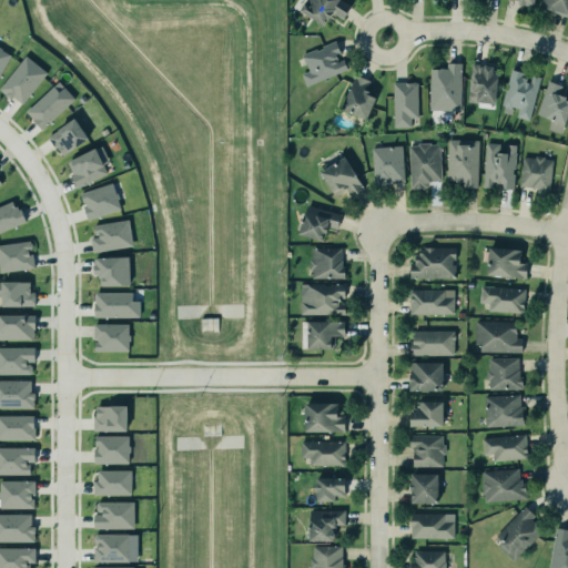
[(344,19),(352,3),(344,0),(306,0),(301,12),(325,24),(331,13),(344,19)]
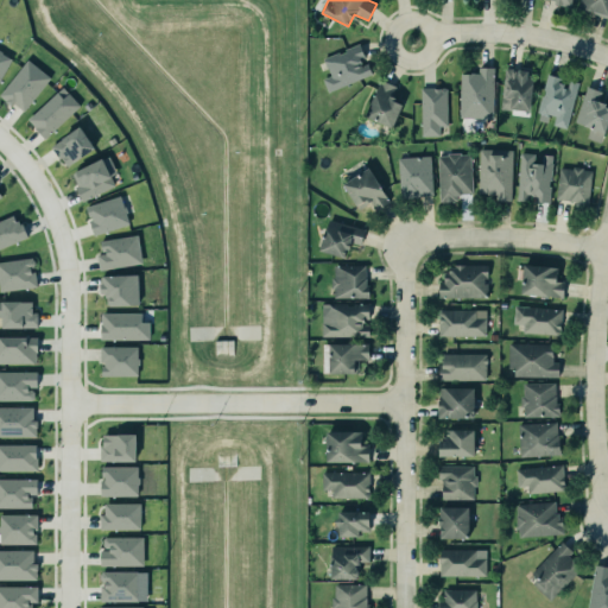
[(606,17),(607,8),(607,0),(576,0),(575,5),(581,6),(580,8),(606,17)]
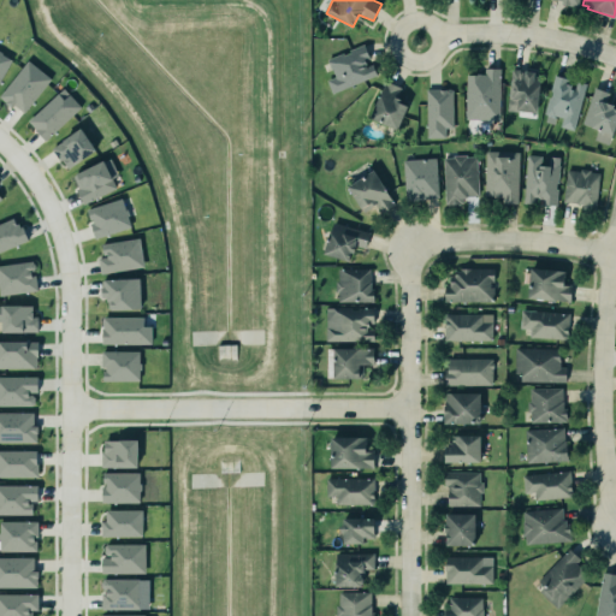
[(325,58),(341,52),(342,53),(348,51),(347,49),(362,42),(368,57),(363,58),(365,61),(362,63),(363,65),(371,63),(374,75),(331,93),(325,80),(333,76),(331,67),(330,67),(325,58)]
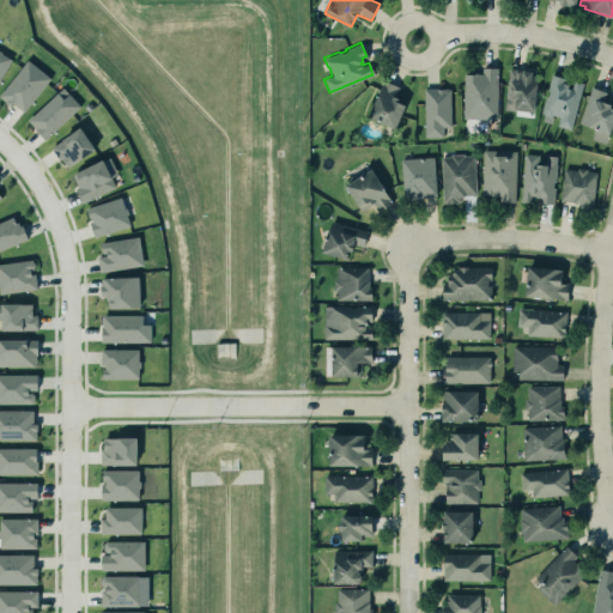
[(0,83),(11,58),(0,52),(0,83)]
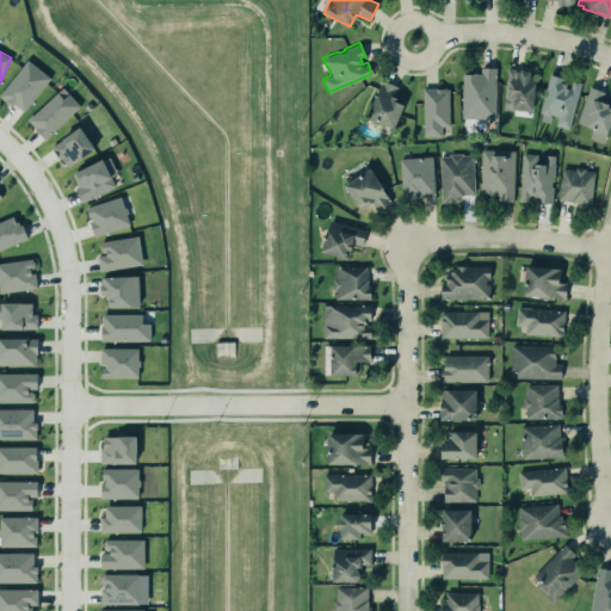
[(0,96),(23,113),(50,78),(28,60),(0,94),(0,96)]
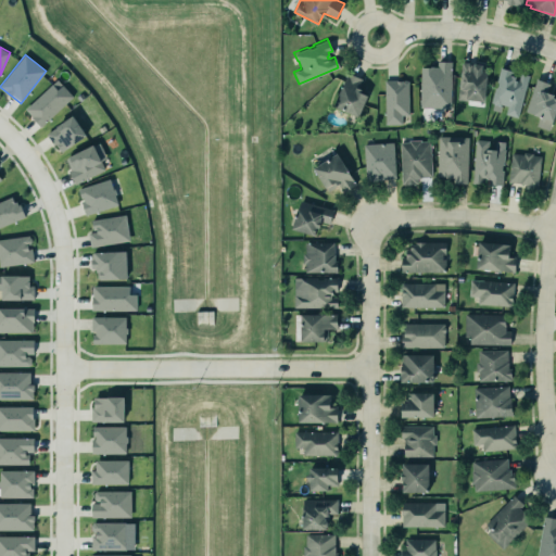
[(437,60),(450,60),(449,108),(418,106),(419,66),(429,66),(428,65),(431,65),(432,66),(436,66),(437,60)]
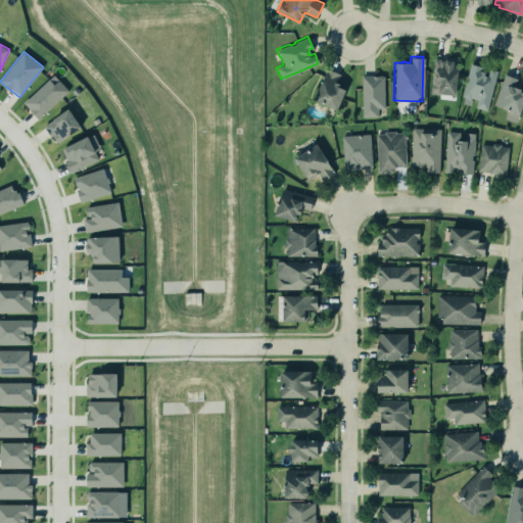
[(433,57),(428,93),(437,94),(438,92),(454,93),(457,63),(453,63),(453,59),(433,57)]
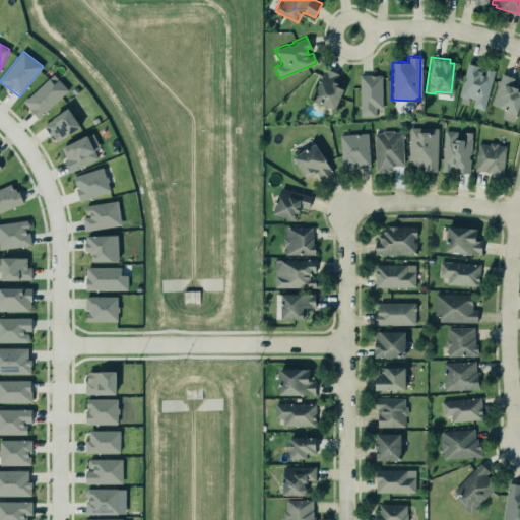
[(466,62),(458,95),(466,98),(466,96),(473,99),(471,106),(482,110),(494,69),(490,68),(484,67),(482,73),(480,73),(480,70),(478,69),(478,65),(472,63),(466,62)]
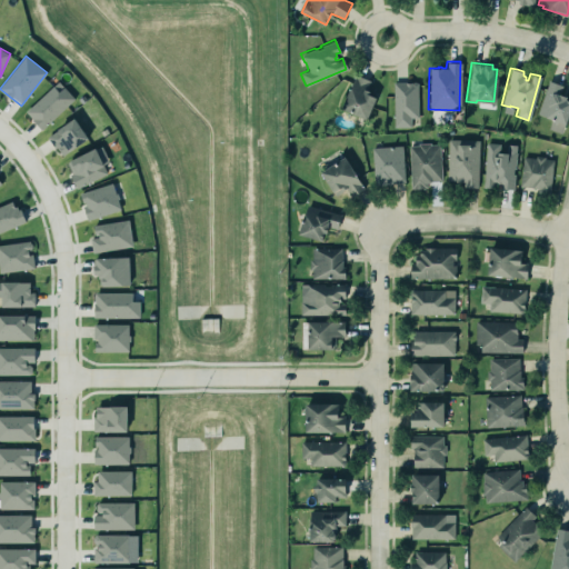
[(339,107),(365,118),(375,96),(366,92),(368,89),(366,88),(369,80),(355,73),(339,107)]
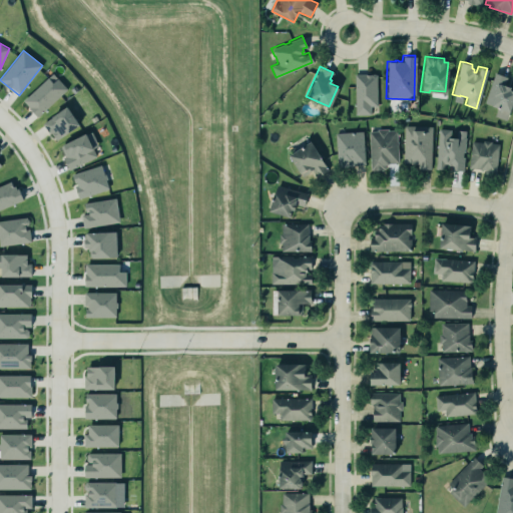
[(493,71),(506,75),(504,83),(509,85),(509,88),(512,89),(512,97),(505,119),(493,114),(496,106),(484,101),(493,71)]
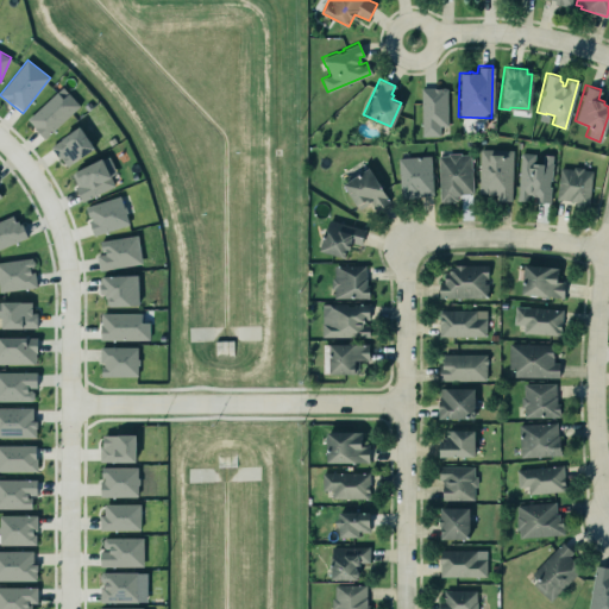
[(45,139),(81,106),(63,87),(27,119),(45,139)]
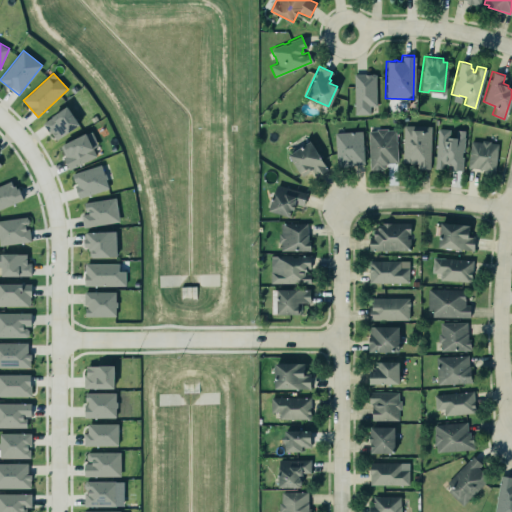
[(377,74),(377,107),(370,107),(369,115),(353,116),(353,73),(377,74)]
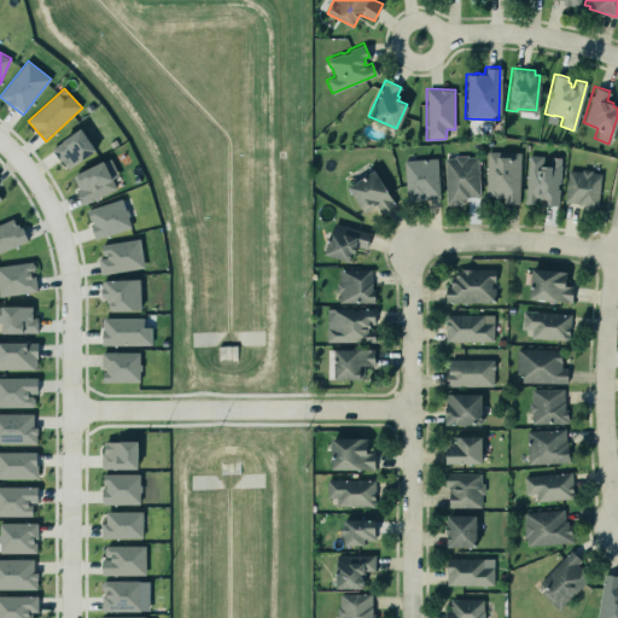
[(52,146),(65,169),(97,152),(83,129),(52,146)]
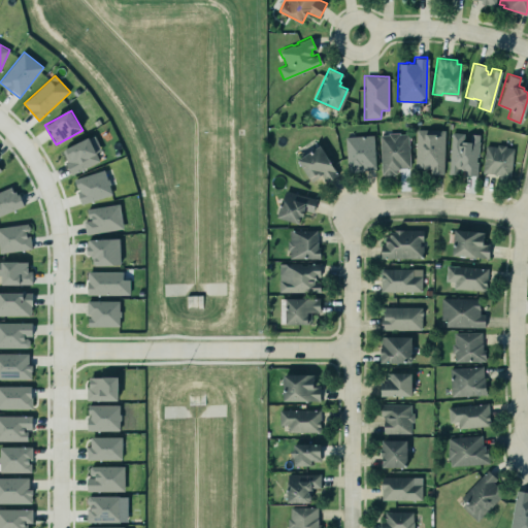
[(415,129),(442,130),(441,173),(431,173),(431,168),(420,167),(420,166),(415,166),(415,129)]
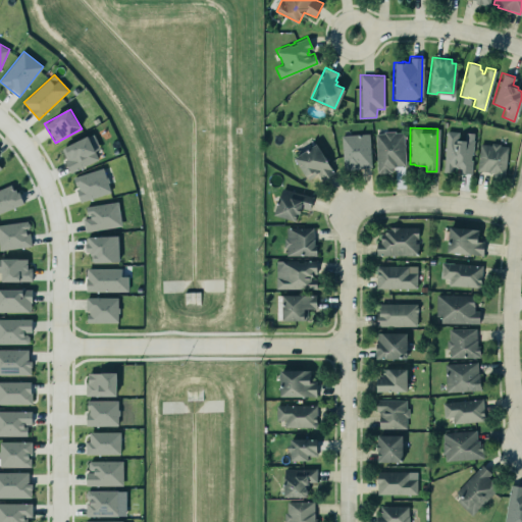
[(445,171),(459,171),(459,173),(472,174),(474,134),(465,133),(465,140),(459,140),(459,132),(447,131),(445,171)]
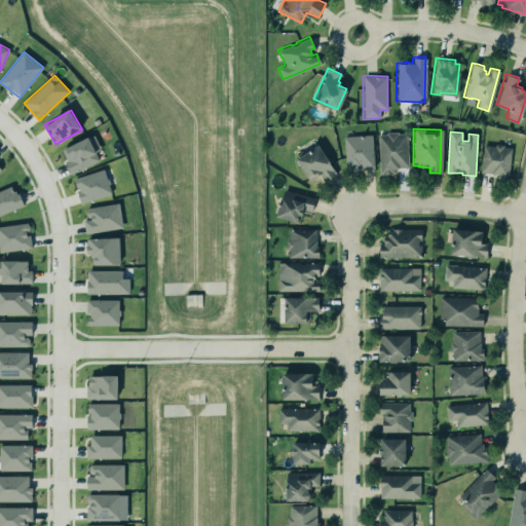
[(379,175),(396,175),(395,167),(408,167),(407,134),(379,134),(379,175)]
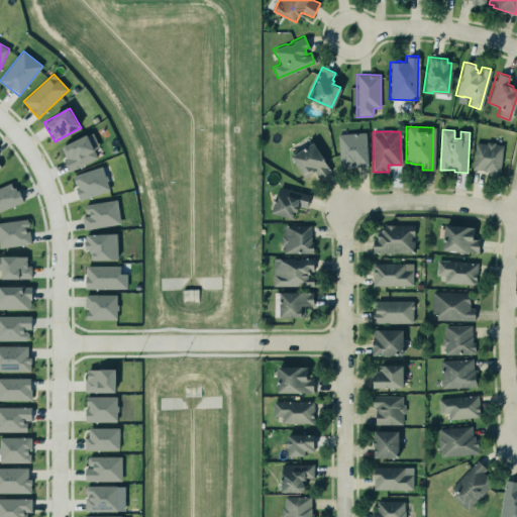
[(99,147),(93,132),(60,146),(71,171),(98,159),(94,149),(99,147)]
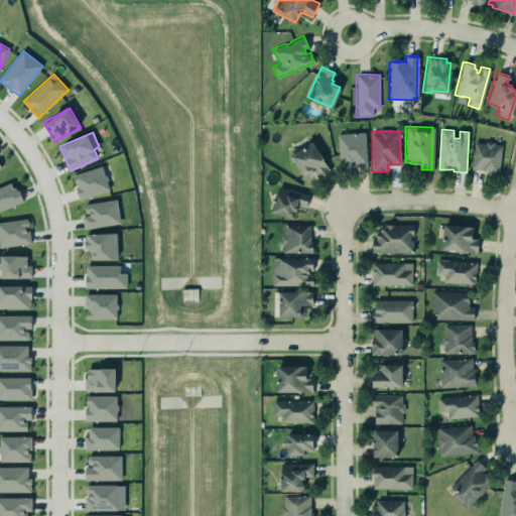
[(339,167),(366,166),(366,133),(339,134),(339,167)]
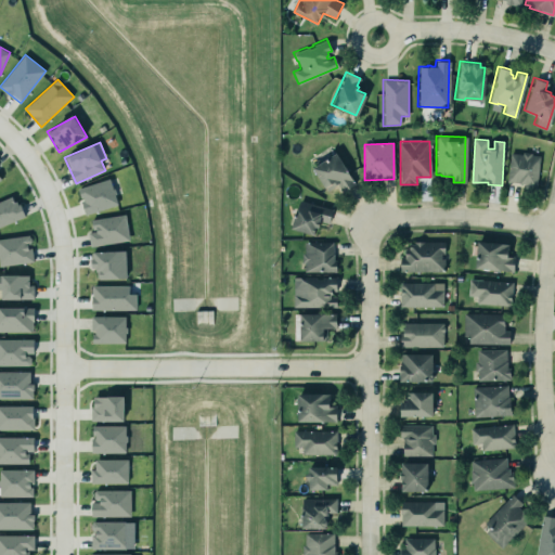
[(340,191),(353,183),(347,171),(334,151),(311,166),(323,186),(324,185),(326,190),(332,185),(333,184),(335,182),(340,191)]
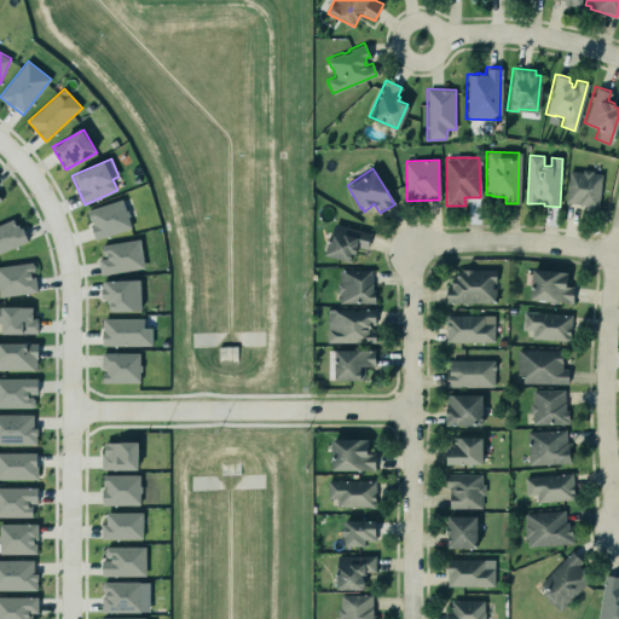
[(568,169),(582,171),(582,168),(590,168),(590,172),(601,173),(596,208),(584,207),(584,203),(577,202),(563,201),(568,169)]
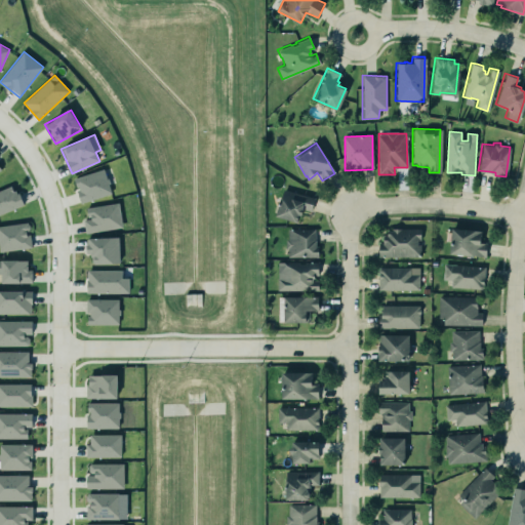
[(75,176),(80,202),(111,195),(106,170),(75,176)]
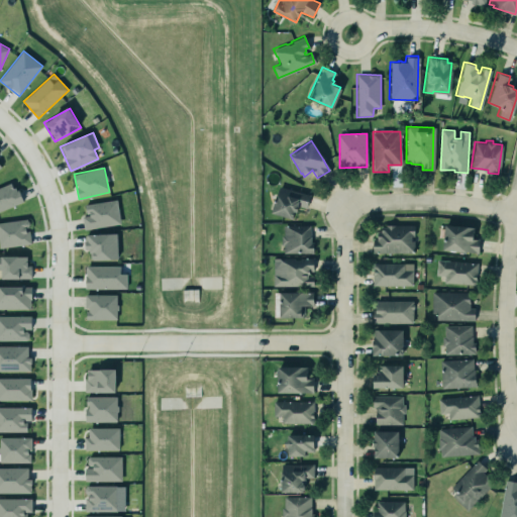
[(0,211),(22,203),(14,182),(0,187),(0,211)]
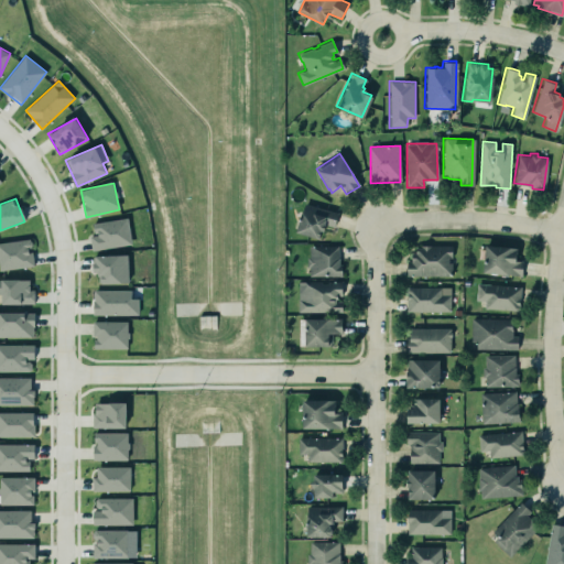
[(340,213),(334,232),(322,229),(318,239),(292,231),(302,202),(340,213)]
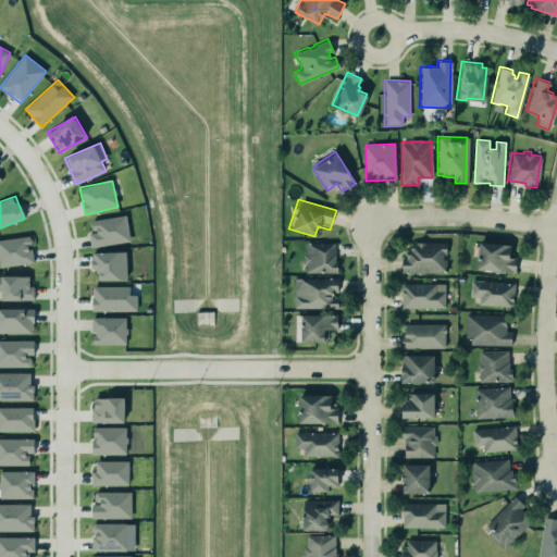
[(131,242),(127,215),(93,220),(95,233),(89,233),(90,247),(131,242)]
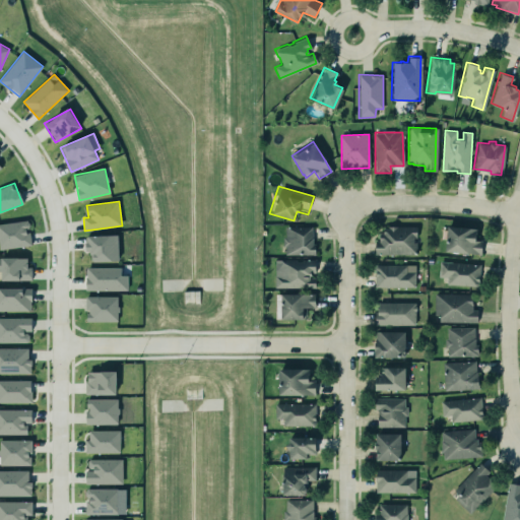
[(0,222),(0,248),(30,247),(29,221),(0,222)]
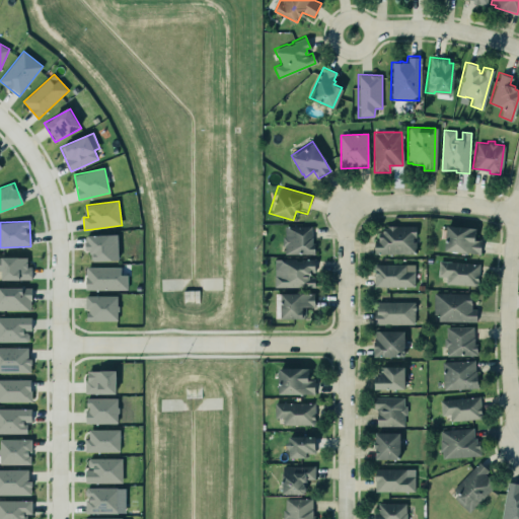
[(284,253),(284,245),(282,245),(282,235),(284,235),(283,225),(310,224),(311,242),(313,242),(313,253),(284,253)]
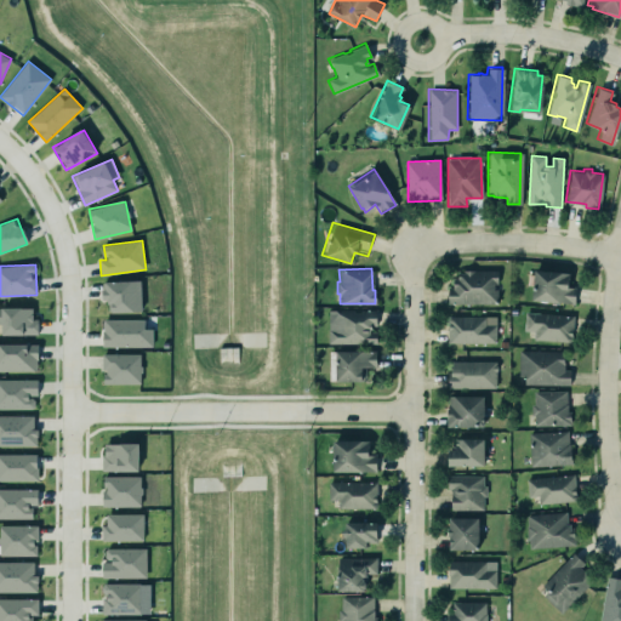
[(534,268),(530,298),(573,303),(575,286),(565,285),(568,272),(534,268)]
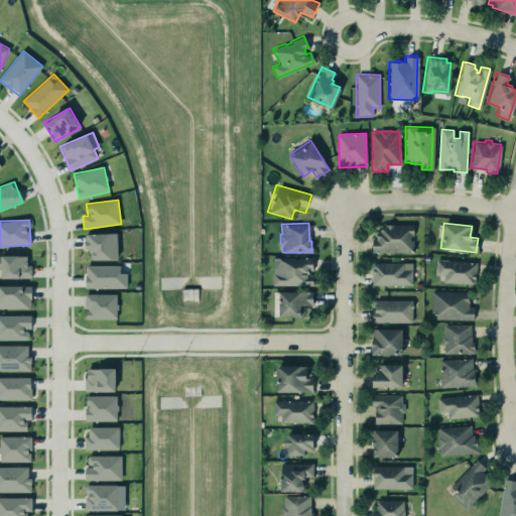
[(372,252),(413,252),(414,226),(378,225),(378,239),(372,238),(372,252)]
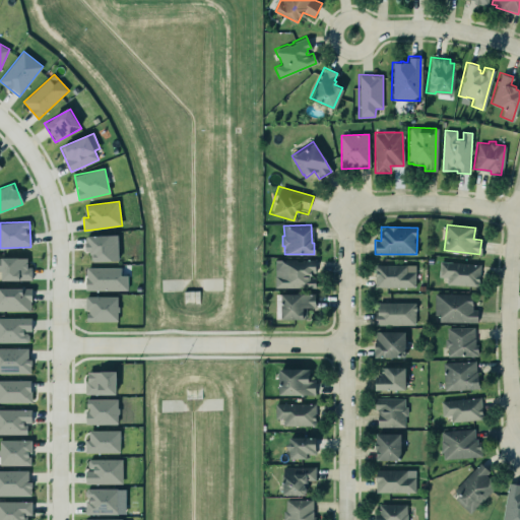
[(117,233),(118,258),(90,259),(90,249),(84,249),(84,240),(86,240),(86,234),(117,233)]
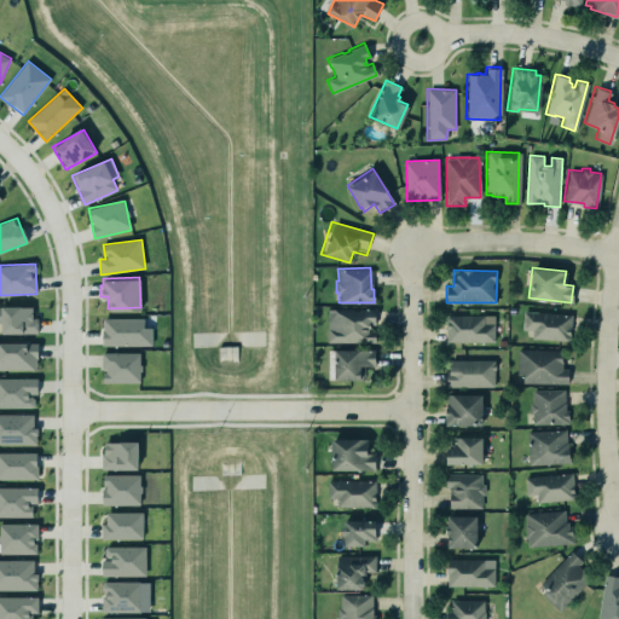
[(30,305),(32,317),(36,317),(36,331),(21,331),(13,331),(0,331),(0,304),(19,304),(19,305),(30,305)]
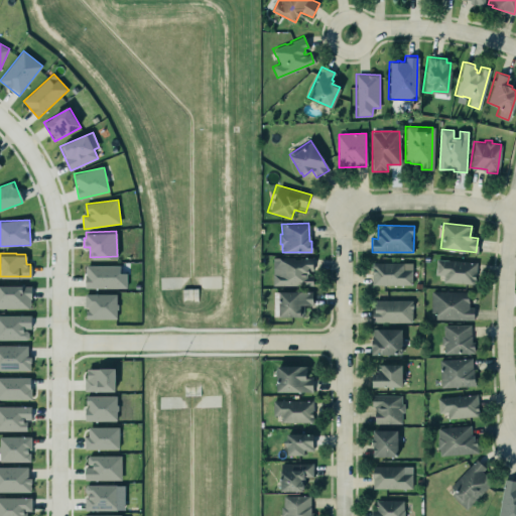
[(273,257),(273,285),(313,286),(313,274),(312,274),(313,258),(273,257)]
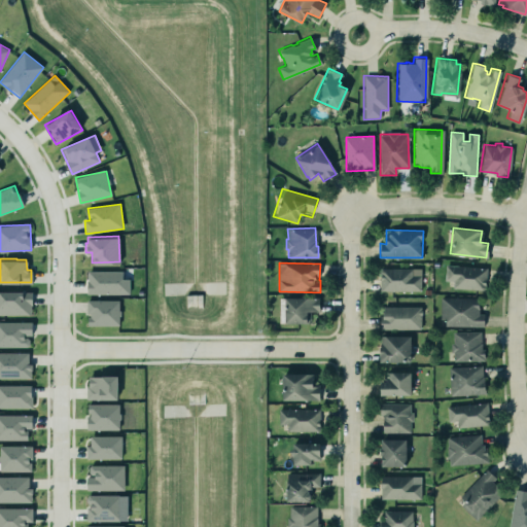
[(485,268),(483,289),(452,286),(452,280),(444,279),(446,264),(485,268)]
